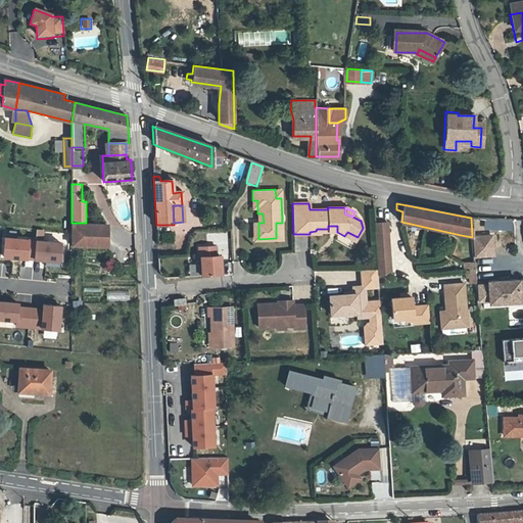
[(387,217),(374,218),(378,276),(389,276),(387,217)]
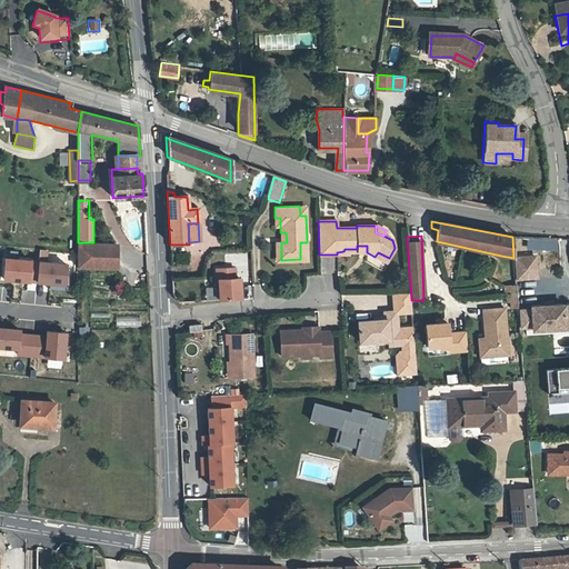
[(93,242),(78,242),(78,265),(117,265),(117,242),(93,242)]
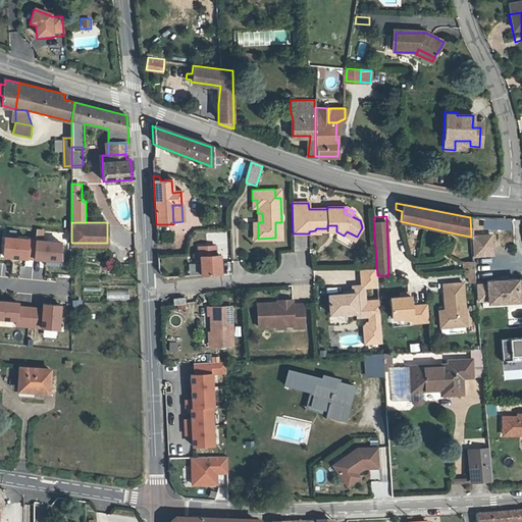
[(174,233),(161,230),(159,242),(172,244),(174,233)]
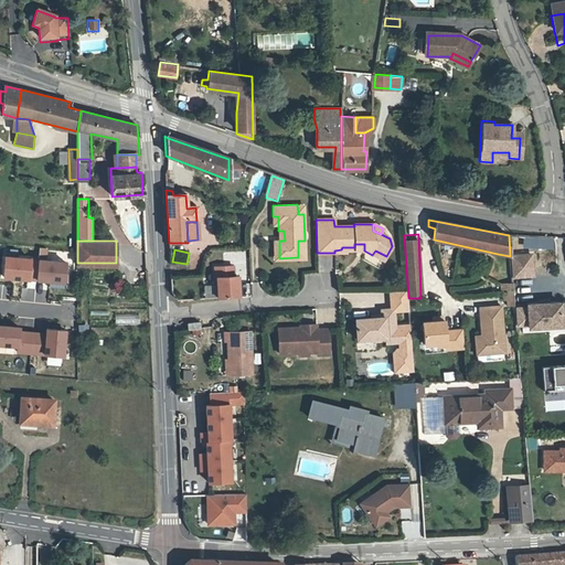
[(384,260),(386,256),(375,251),(372,255),(384,260)]
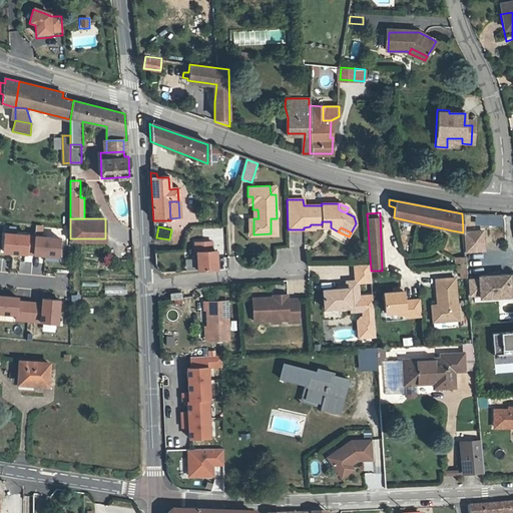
[(8,232),(5,231),(3,249),(33,252),(35,234),(8,232)]
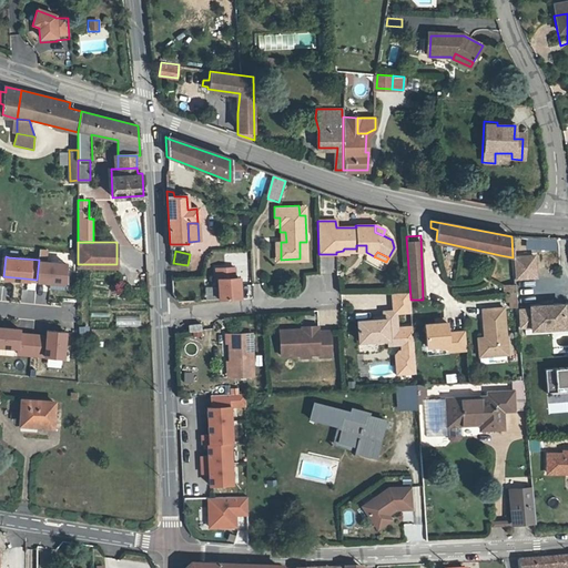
[(68,262),(39,260),(37,280),(66,282),(68,262)]
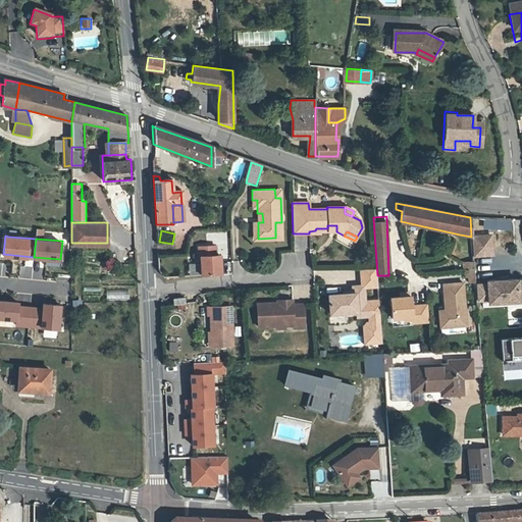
[(513,247),(513,239),(498,240),(498,248),(513,247)]
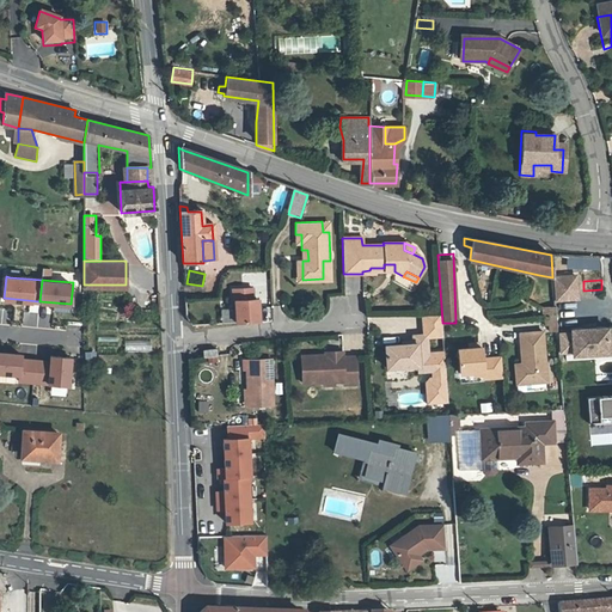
[(236,323),(258,322),(257,299),(252,299),(252,288),(232,289),(233,301),(234,300),(236,323)]
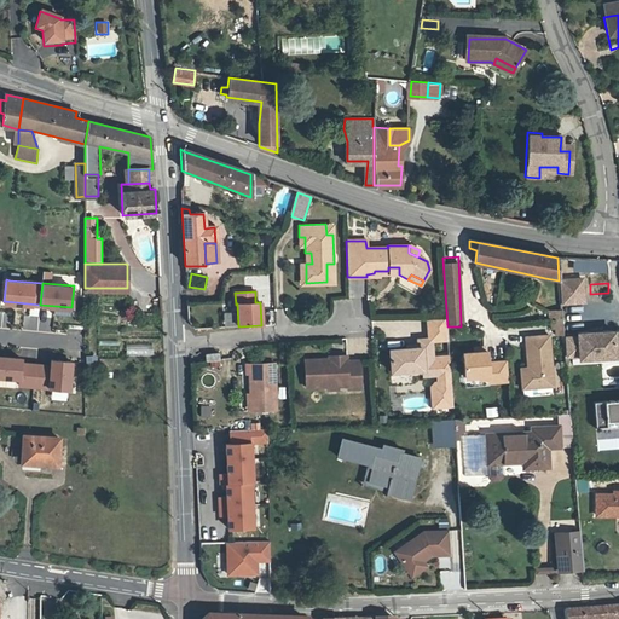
[(550,312),(550,323),(563,322),(562,311),(550,312)]
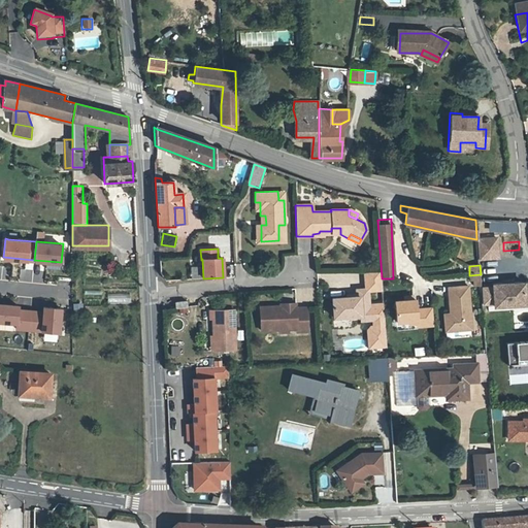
[(190,267),(192,278),(199,277),(197,266),(190,267)]
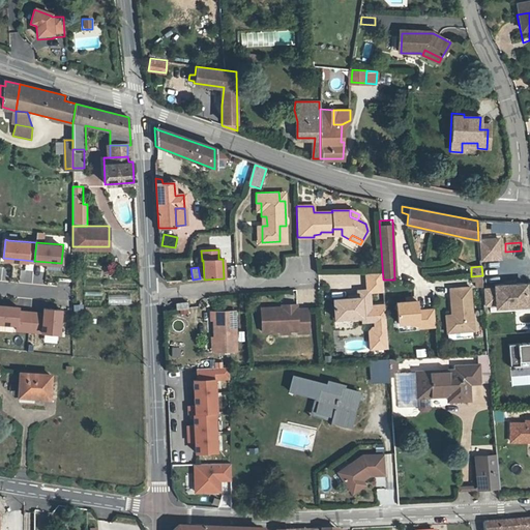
[(369,291),(369,292),(384,291),(383,280),(382,272),(366,273),(367,291),(369,291)]
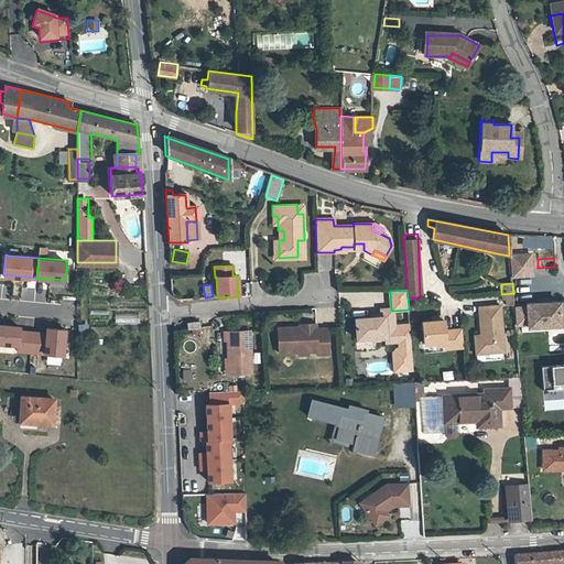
[(529,328),(561,326),(561,316),(563,315),(563,305),(560,306),(560,303),(549,304),(539,305),(527,306),(529,328)]
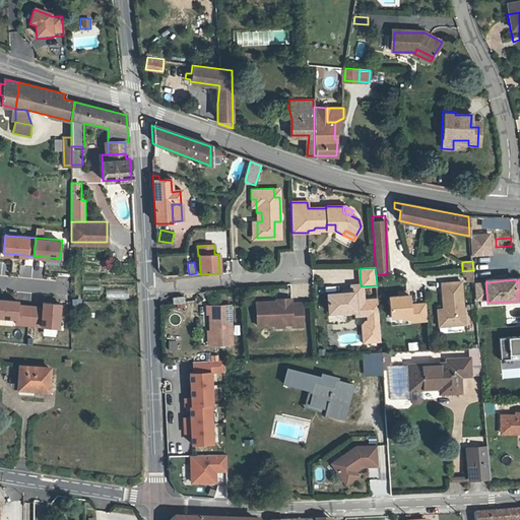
[(442,283),(444,309),(446,326),(465,324),(462,281),(442,283)]
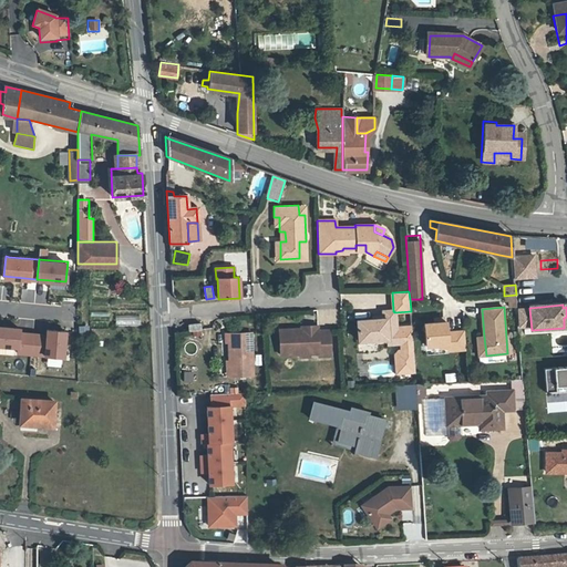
[(394,311),(393,311),(382,312),(382,317),(382,319),(372,320),(356,320),(357,340),(387,339),(387,346),(400,344),(400,351),(397,351),(393,356),(393,373),(414,372),(411,327),(399,328),(399,330),(395,330),(394,312),(394,311)]
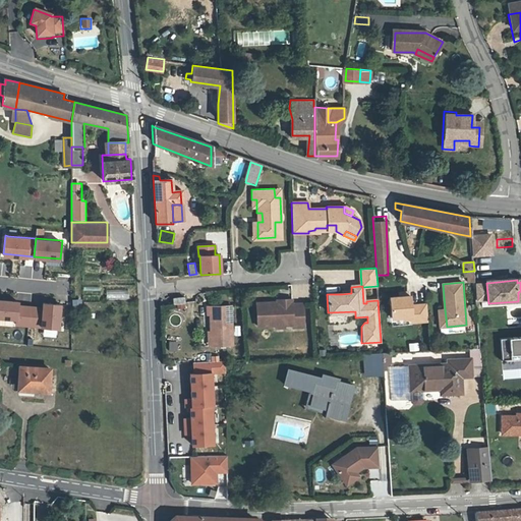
[(129,299),(129,290),(106,290),(106,299),(129,299)]
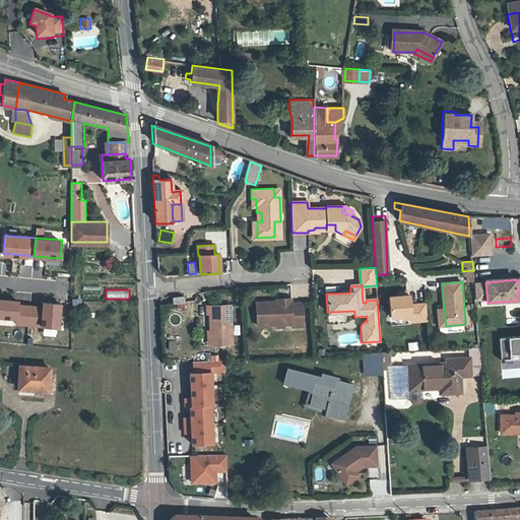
[(410,322),(427,320),(425,304),(409,306),(408,296),(406,296),(397,297),(388,297),(390,317),(410,316),(410,322)]
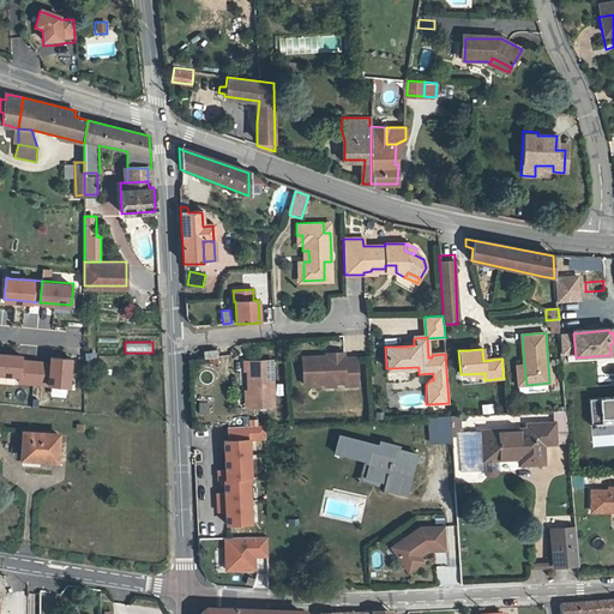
[(22,354),(0,351),(0,372),(19,374),(19,380),(48,383),(50,361),(22,359),(22,354)]
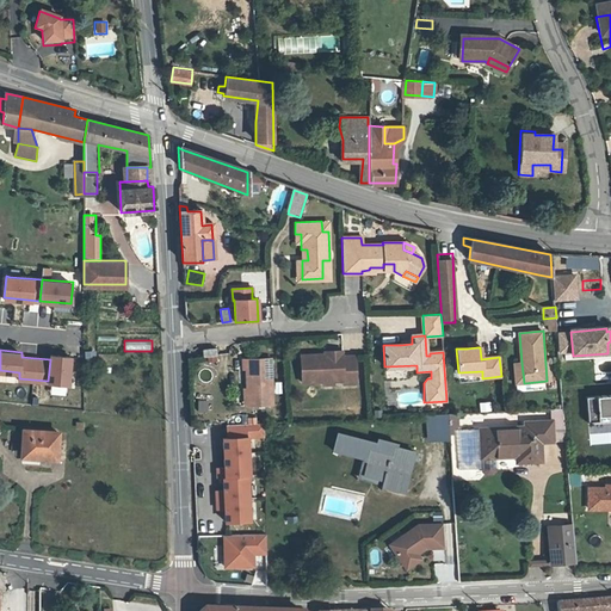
[(343,350),(331,350),(331,353),(323,353),(298,355),(301,382),(322,381),(322,377),(332,377),(332,381),(341,381),(343,383),(356,383),(355,355),(343,356),(343,350)]
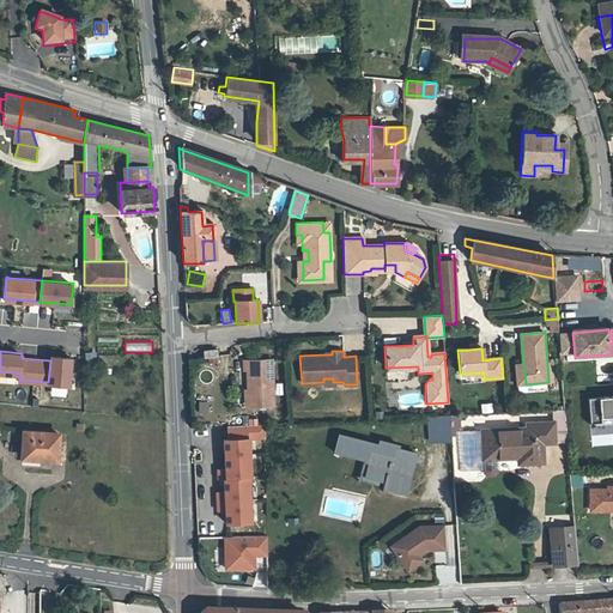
[(71,357),(50,354),(50,360),(48,382),(52,382),(50,389),(68,390),(71,357)]
